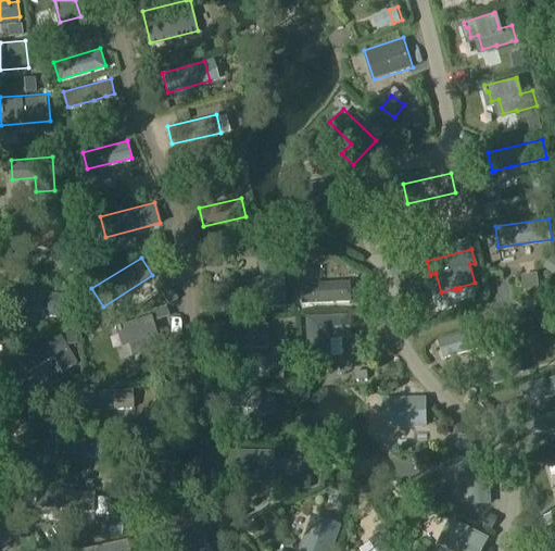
[(262,278),(242,279),(246,307),(286,303),(281,260),(261,261),(262,278)]
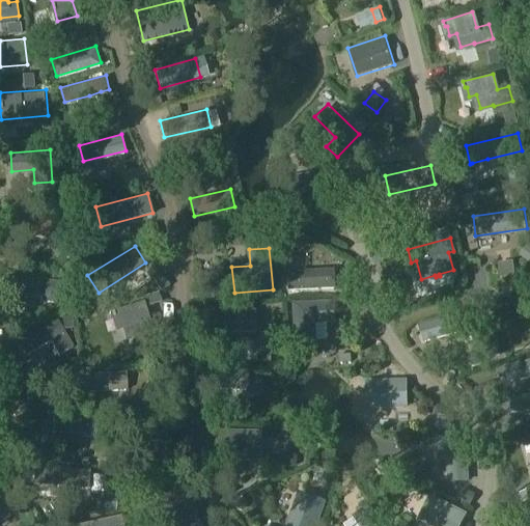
[(335,267),(287,268),(288,287),(336,285),(335,267)]
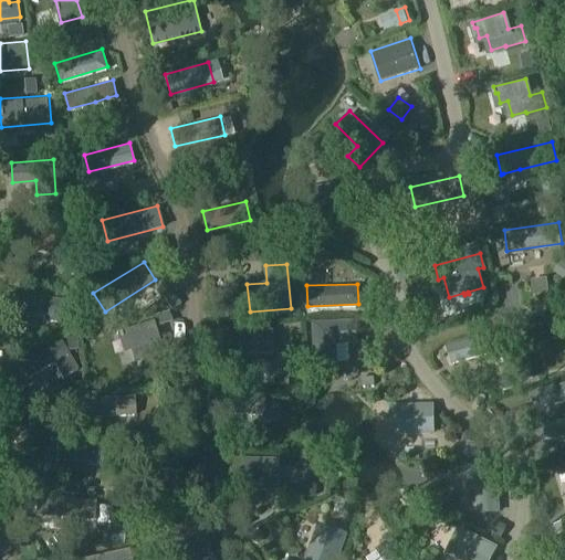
[(24,293),(22,310),(51,314),(62,315),(69,316),(70,298),(24,293)]
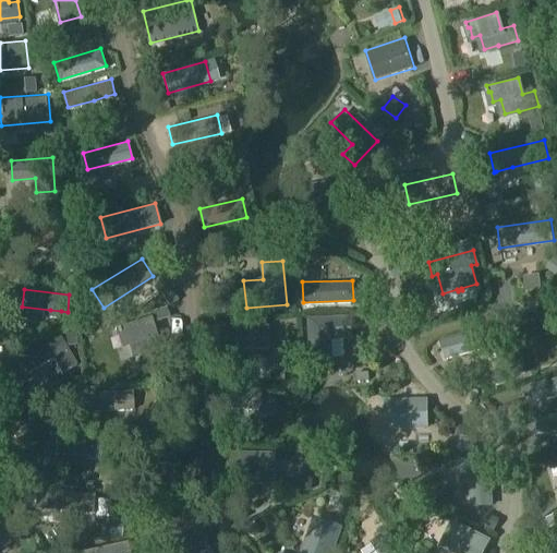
[(152,314),(116,325),(121,347),(129,344),(133,356),(170,345),(166,329),(157,332),(152,314)]
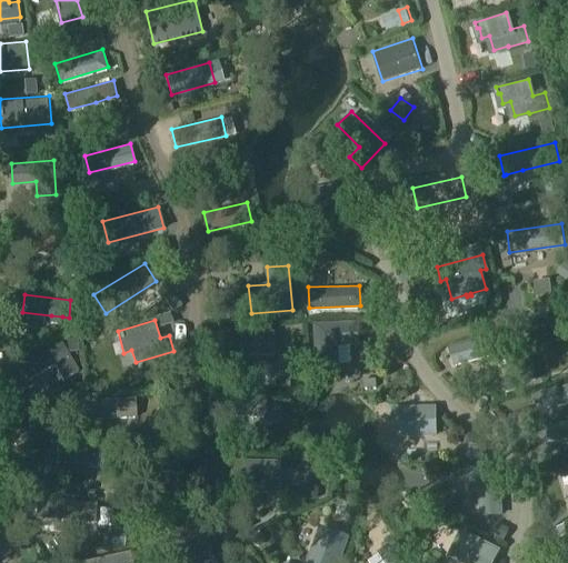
[(358,322),(315,323),(317,375),(339,374),(338,362),(338,342),(351,341),(358,341),(358,322)]
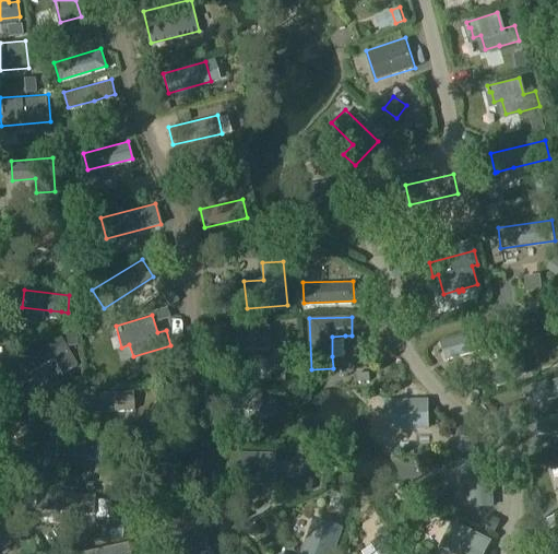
[(494,323),(442,339),(448,357),(499,342),(494,323)]
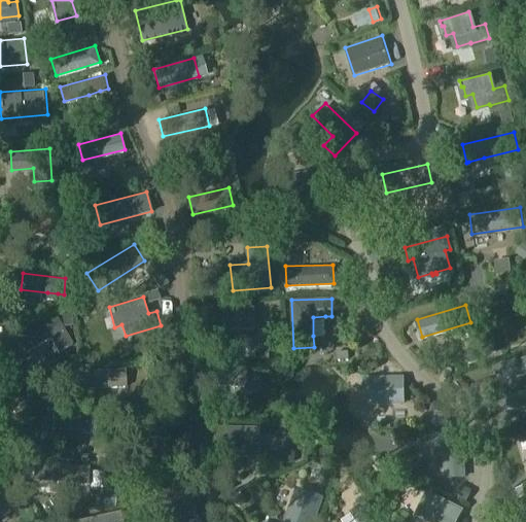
[(210,307),(209,348),(226,348),(226,326),(252,326),(252,307),(210,307)]
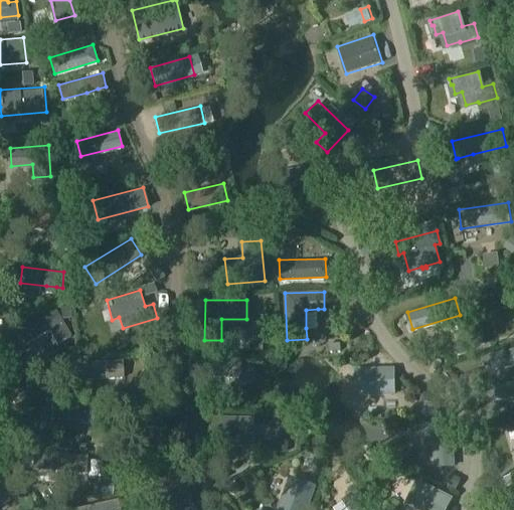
[(56,343),(69,335),(53,308),(17,329),(25,342),(48,329),(56,343)]
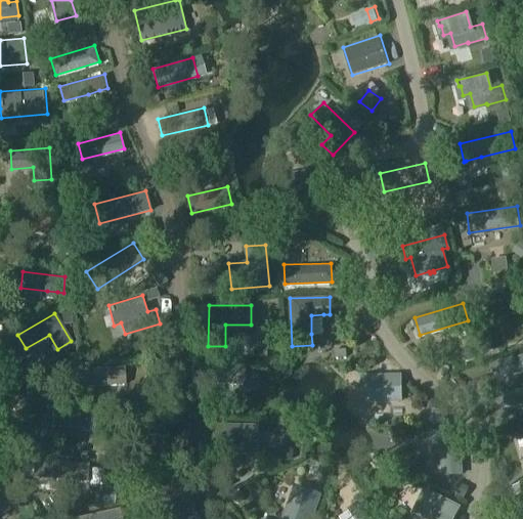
[(330,365),(331,326),(315,326),(314,364),(330,365)]
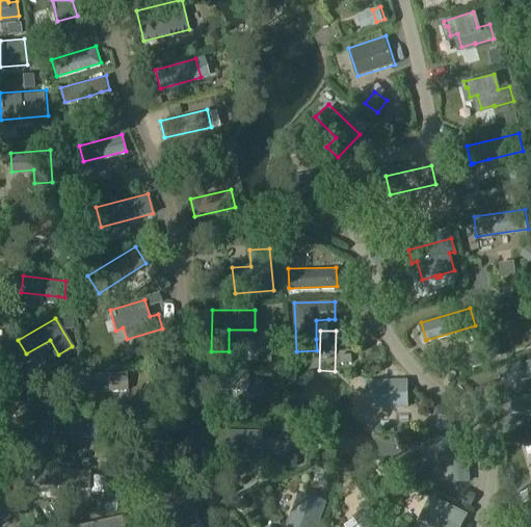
[(530,358),(506,364),(509,381),(530,376),(530,358)]
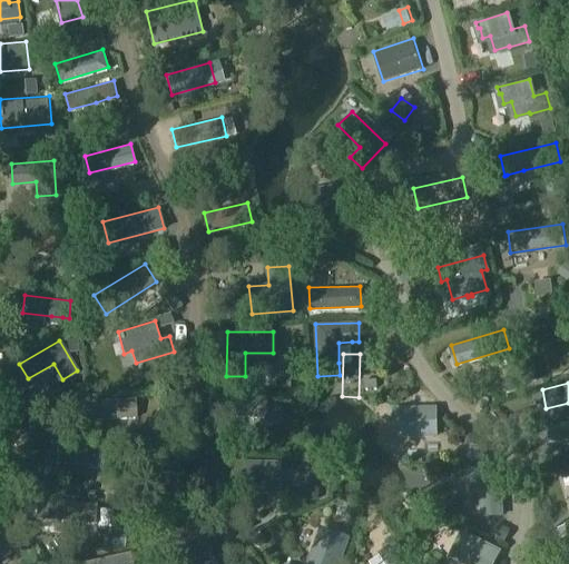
[(211,391),(209,413),(264,416),(265,394),(211,391)]
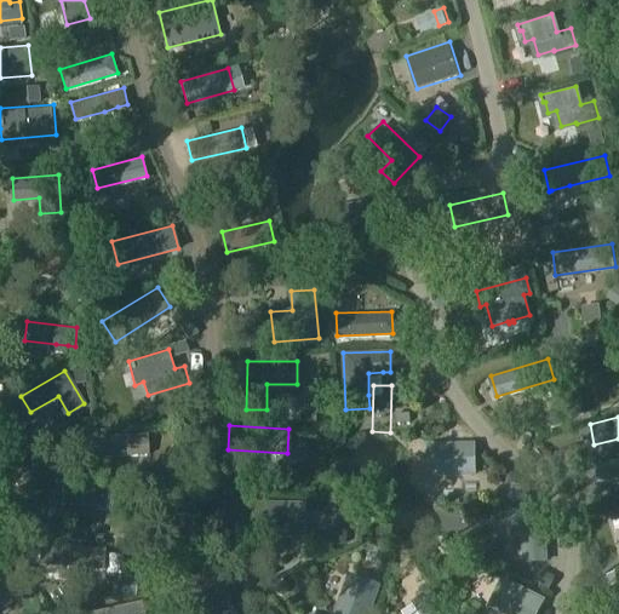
[(148,434),(98,435),(99,454),(149,453),(148,434)]
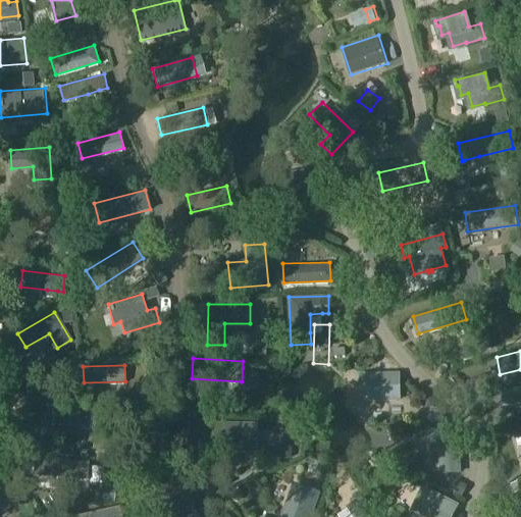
[(400,371),(362,373),(363,398),(401,397),(400,371)]
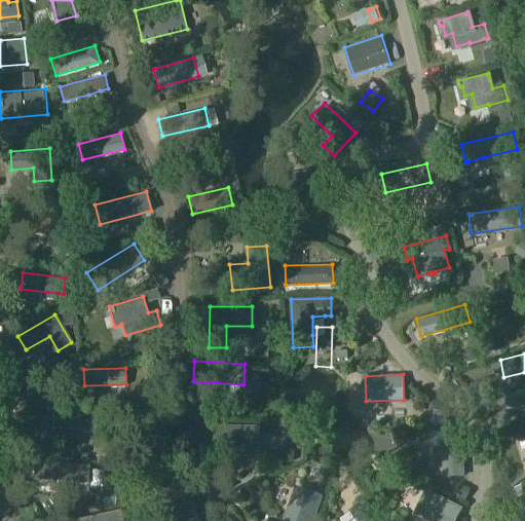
[(524,387),(505,393),(509,408),(524,404),(524,387)]
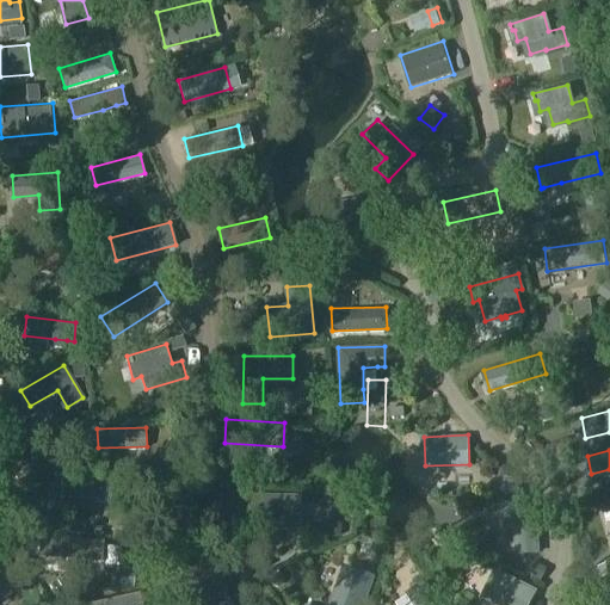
[(55,473),(51,493),(112,502),(116,482),(55,473)]
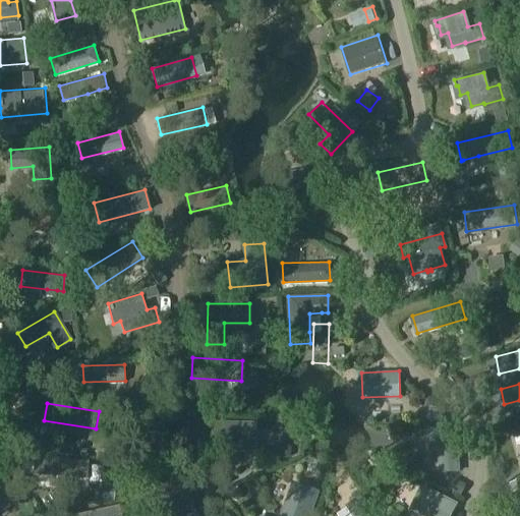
[(213,421),(212,448),(255,449),(255,421),(213,421)]
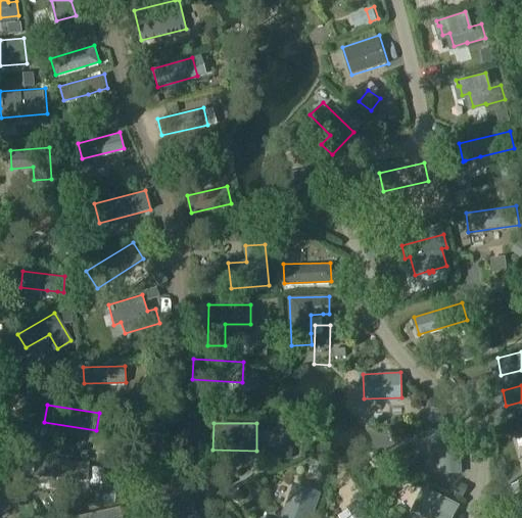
[(459,430),(431,431),(432,449),(441,448),(443,471),(462,470),(459,430)]
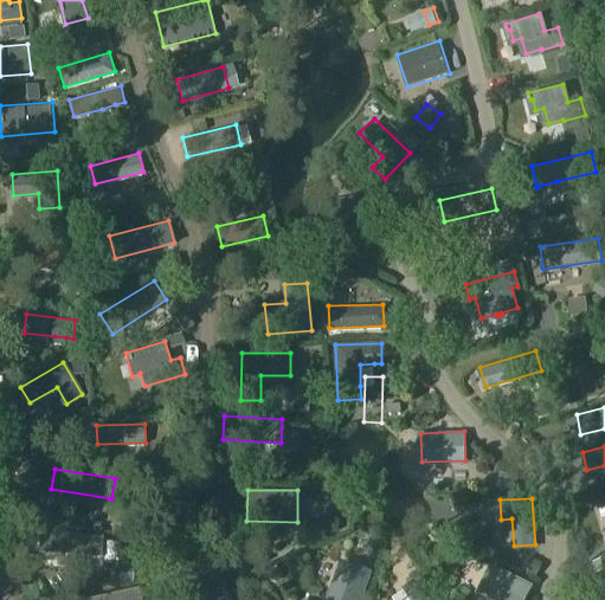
[(43,531),(40,552),(101,555),(103,535),(43,531)]
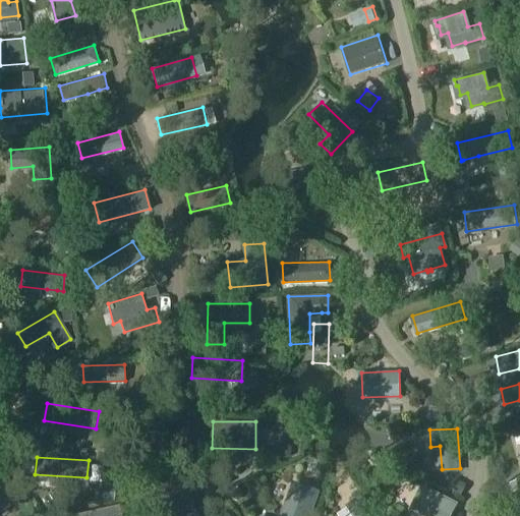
[(183,478),(150,483),(153,503),(160,502),(162,512),(196,507),(193,493),(185,494),(183,478)]
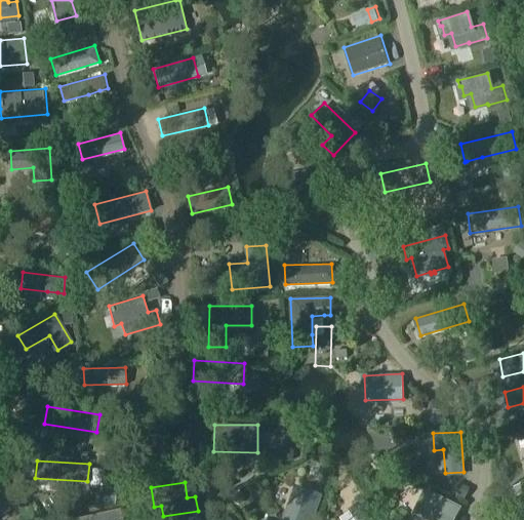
[(313,519),(322,493),(296,484),(283,519),(313,519)]
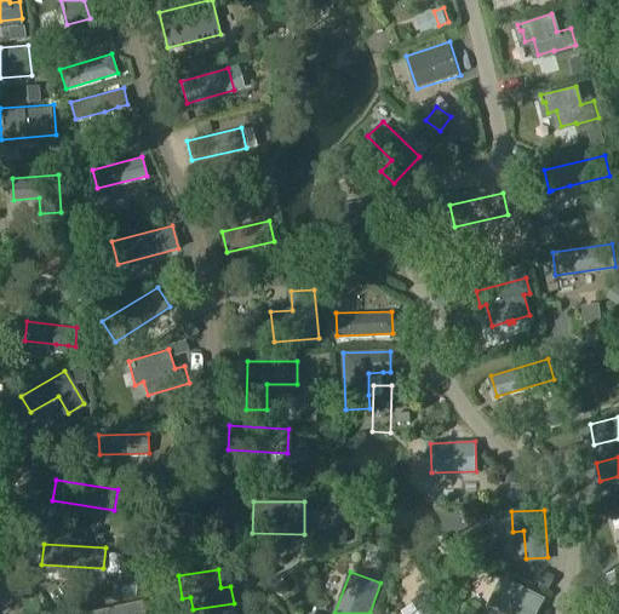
[(505,578),(492,601),(515,613),(514,613),(537,613),(545,598),(505,578)]
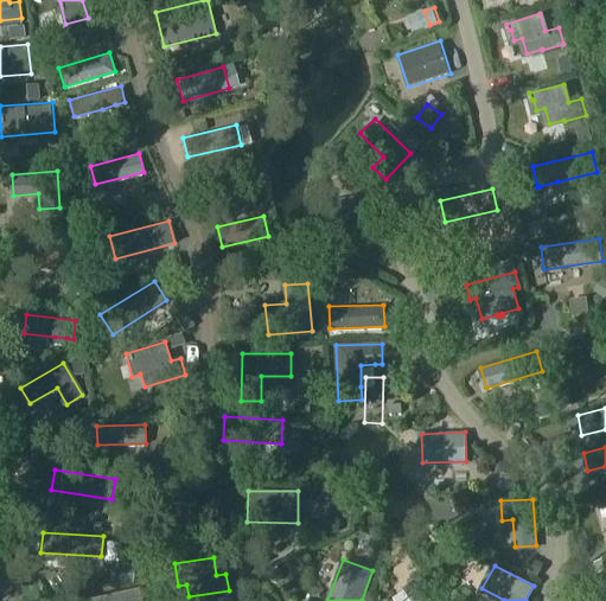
[(438,600),(425,576),(404,588),(412,600),(438,600)]
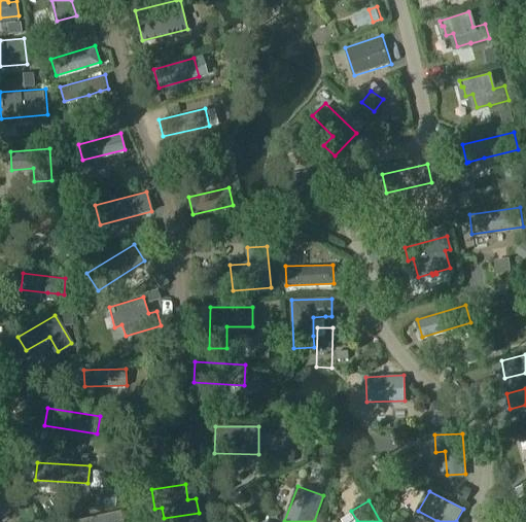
[(525,502),(520,505),(511,508),(514,521),(525,521),(525,502)]
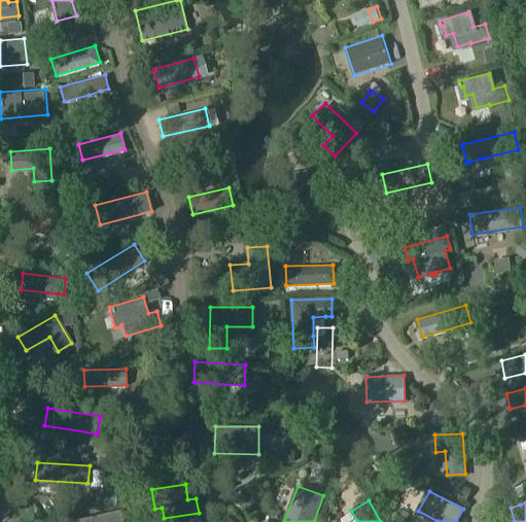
[(123,521),(119,509),(67,521),(66,521),(123,521)]
